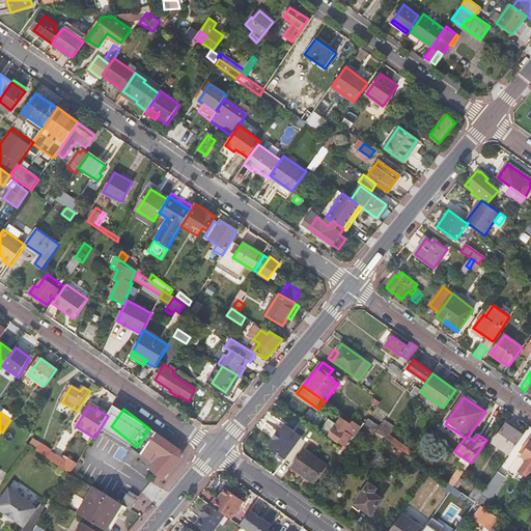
[(331,419),(325,415),(316,425),(323,430),(331,419)]
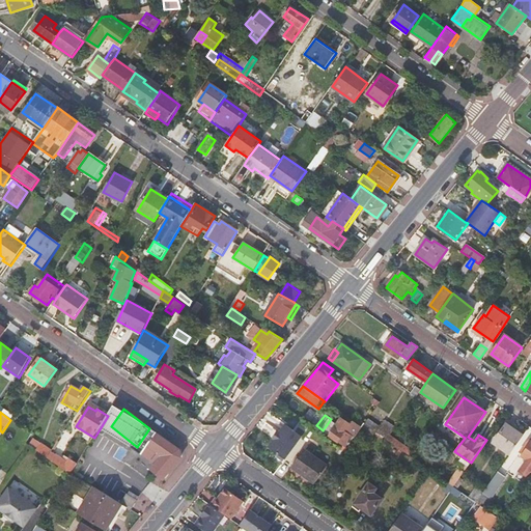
[(353,437),(355,438),(362,427),(351,419),(347,422),(343,418),(338,424),(331,419),(323,430),(345,446),(353,437)]
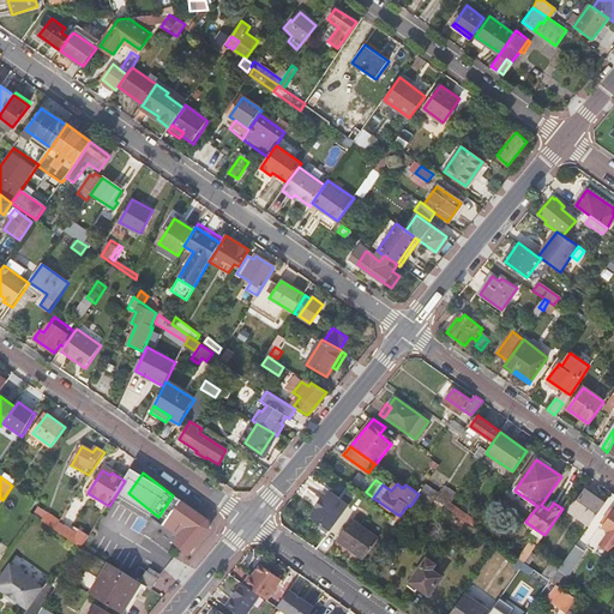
[(318,507),(311,517),(321,524),(330,530),(354,499),(345,493),(342,498),(331,489),(324,499),(318,507)]
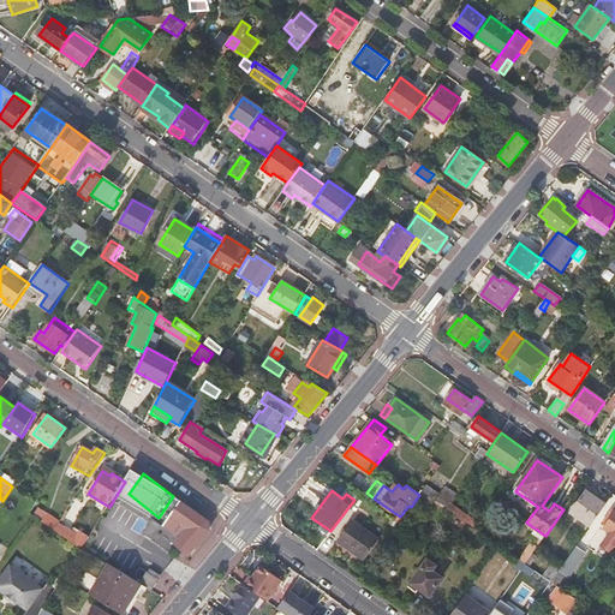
[(590,526),(605,505),(586,490),(571,513),(590,526)]
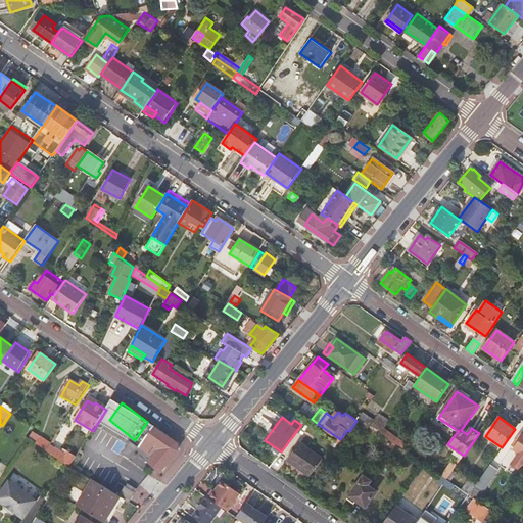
[(372,426),(381,433),(384,428),(385,426),(378,421),(376,425),(373,423),(372,426)]
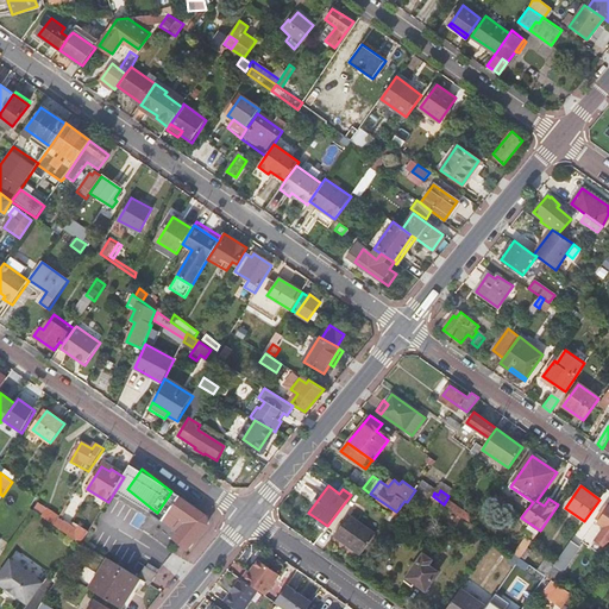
[(167,498),(159,509),(165,513),(158,523),(169,533),(173,528),(179,532),(173,539),(187,548),(206,525),(205,515),(179,496),(174,503),(167,498)]
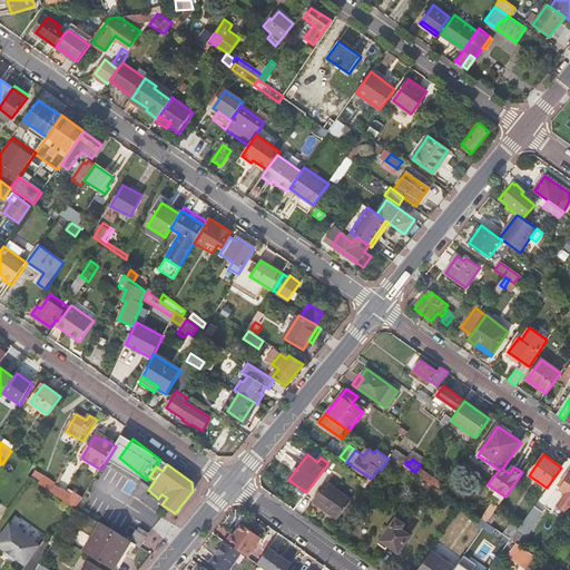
[(509,473),(512,469),(505,464),(502,469),(509,473)]
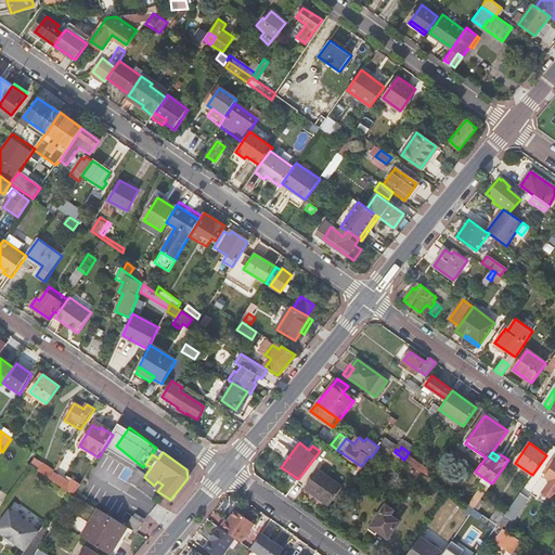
[(408,454),(404,460),(428,476),(431,470),(408,454)]
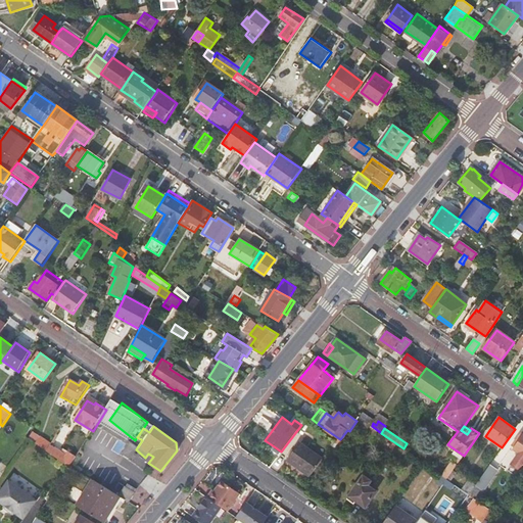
[(76,431),(58,459),(68,467),(87,437),(76,431)]
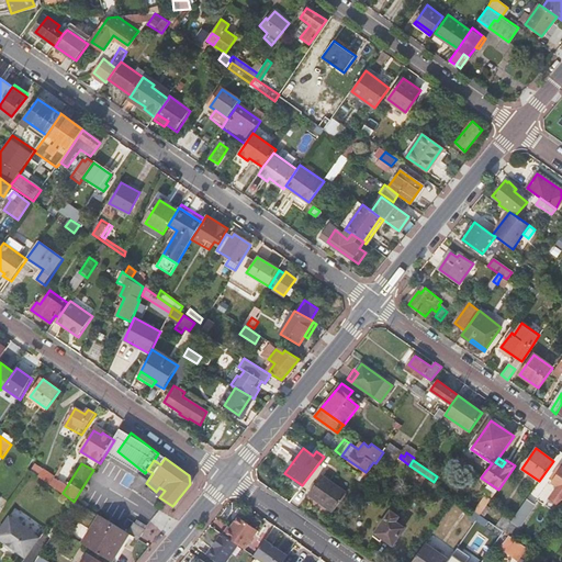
[(561,498),(561,497),(561,467),(552,481),(558,485),(546,503),(554,509),(561,498)]
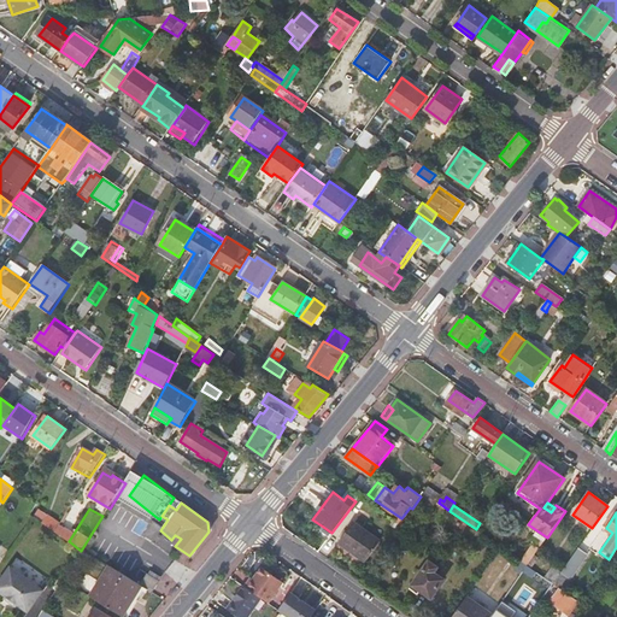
[(48,516),(42,524),(56,533),(60,524),(48,516)]
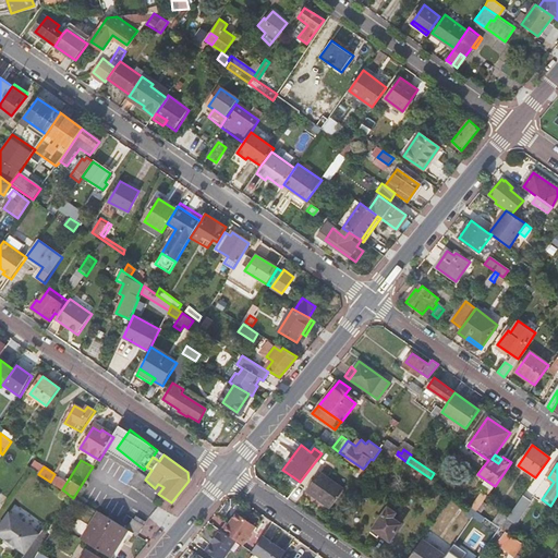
[(330,509),(344,489),(320,472),(306,492),(330,509)]
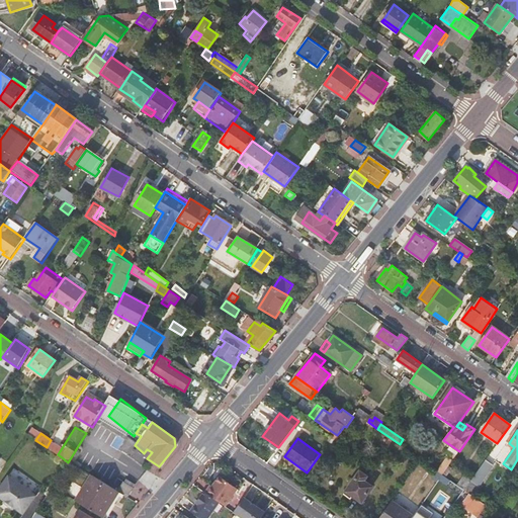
[(451,451),(437,470),(443,475),(456,455),(451,451)]
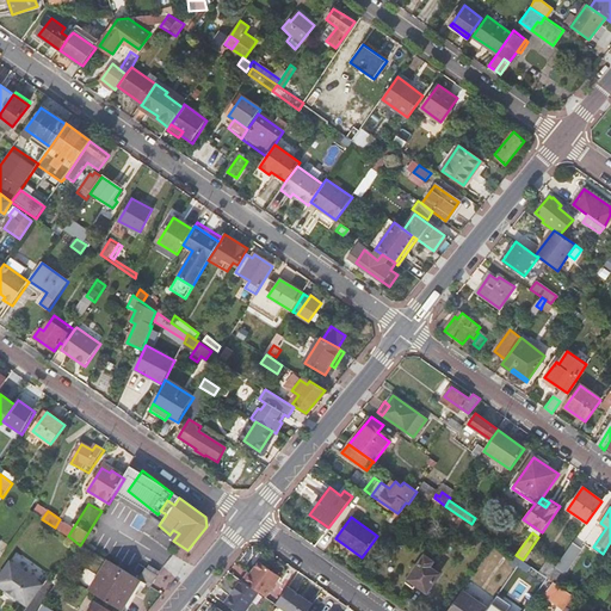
[(582,547),(574,541),(556,565),(565,571),(582,547)]
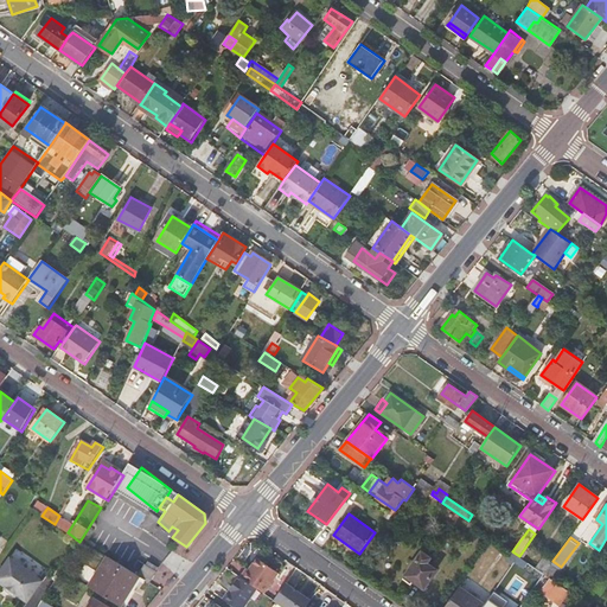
[(242,576),(259,588),(264,593),(280,573),(255,555),(247,566),(249,567),(242,576)]
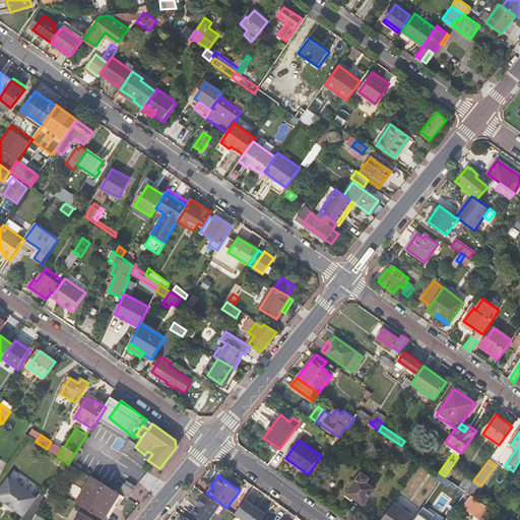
[(466,492),(445,476),(440,483),(461,499),(466,492)]
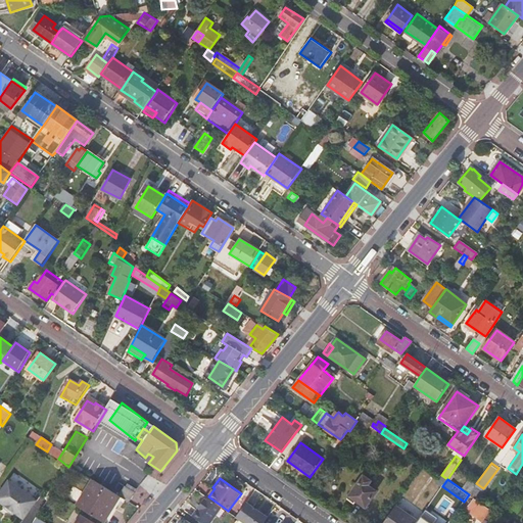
[(0,490),(0,503),(5,506),(6,505),(21,516),(21,517),(24,519),(37,501),(8,480),(0,490)]
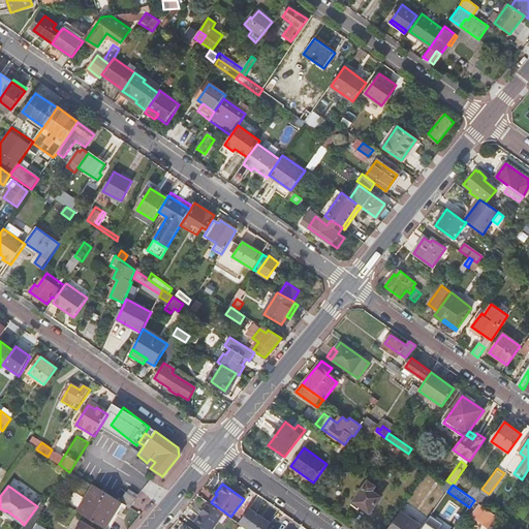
[(78,512),(104,528),(107,528),(124,504),(121,502),(94,486),(78,512)]
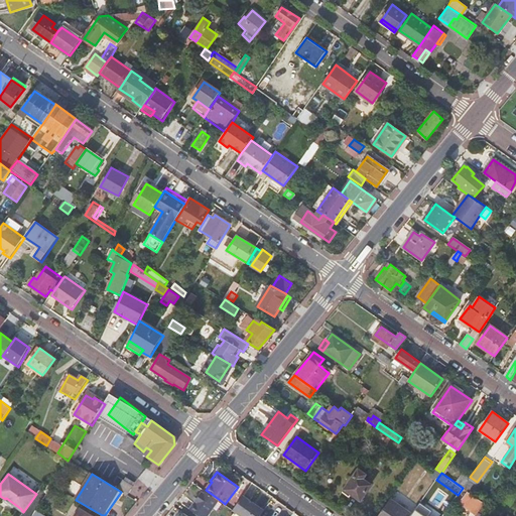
[(374,479),(366,474),(352,493),(368,504),(378,490),(370,484),(374,479)]
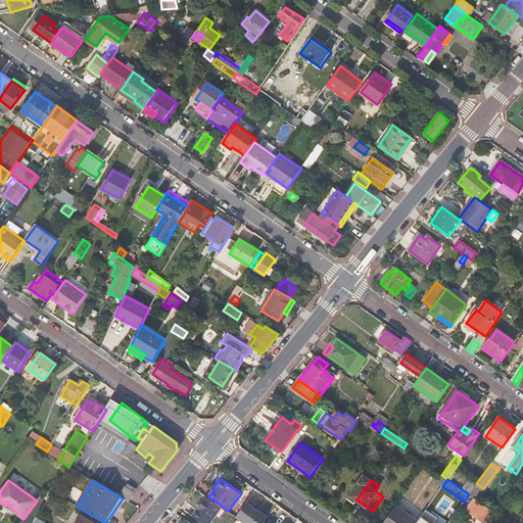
[(123,498),(129,503),(135,492),(126,487),(120,496),(123,498)]
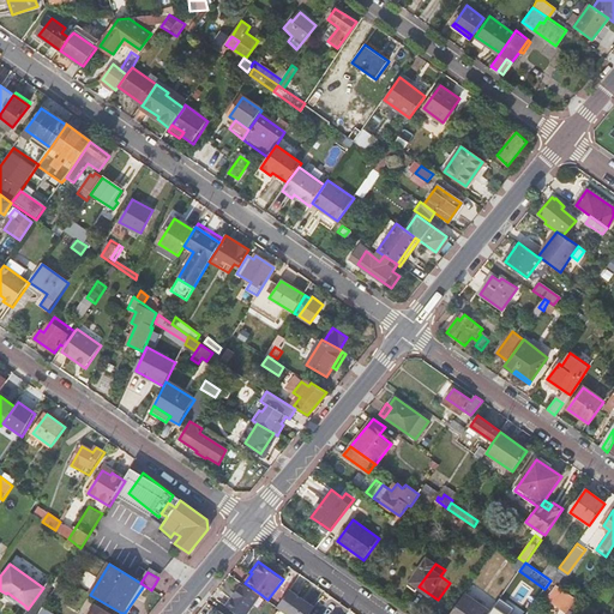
[(244,582),(226,605),(239,613),(246,613),(262,595),(245,583),(244,582)]
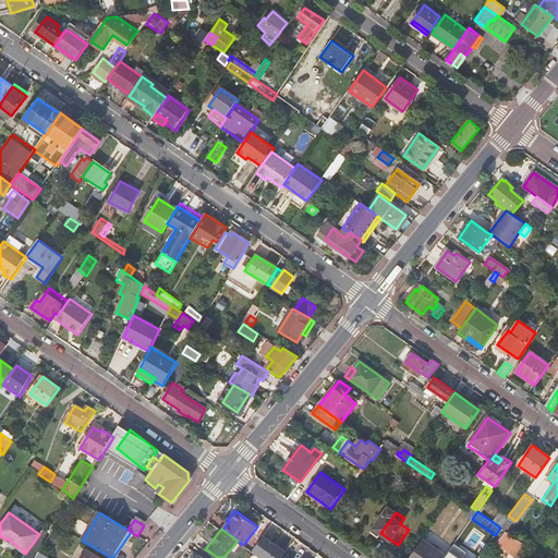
[(517,554),(523,544),(505,531),(496,544),(514,557),(517,554)]
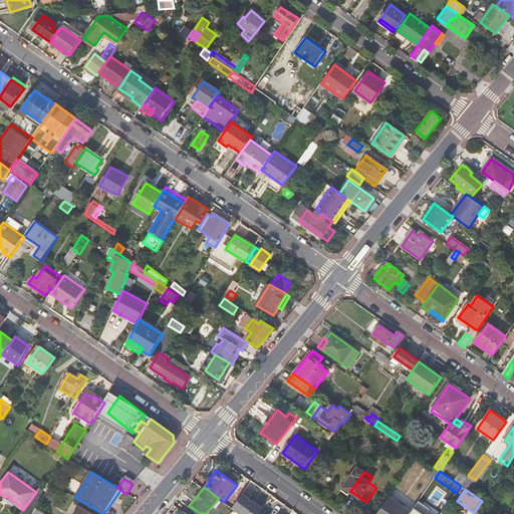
[(264,506),(244,492),(233,508),(241,513),(258,513),(259,513),(264,506)]
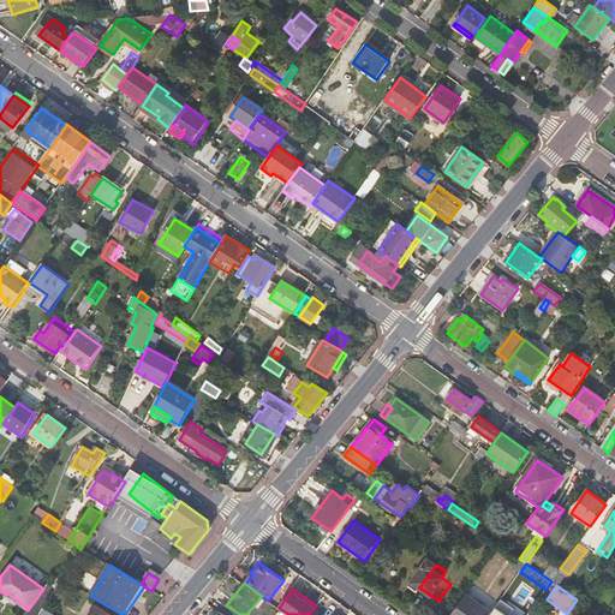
[(7,593),(6,595),(25,608),(25,607),(7,593)]
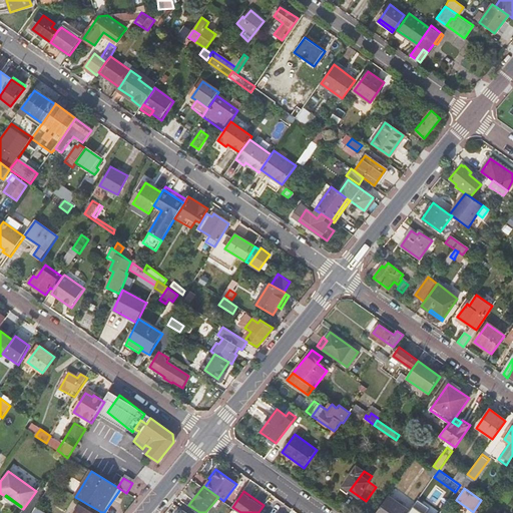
[(388,496),(375,512),(408,512),(409,512),(388,496)]
